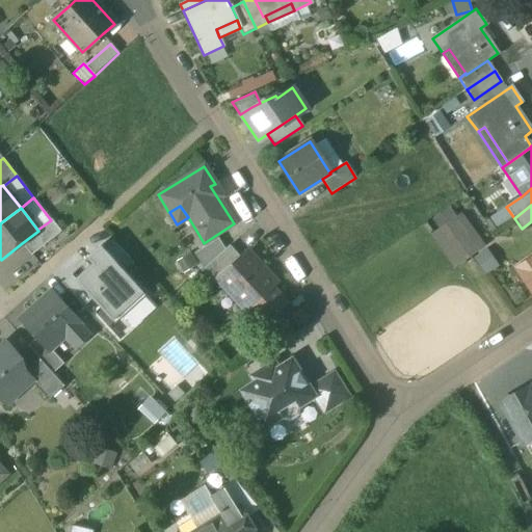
[(431,235),(454,266),(482,245),(460,214),(431,235)]
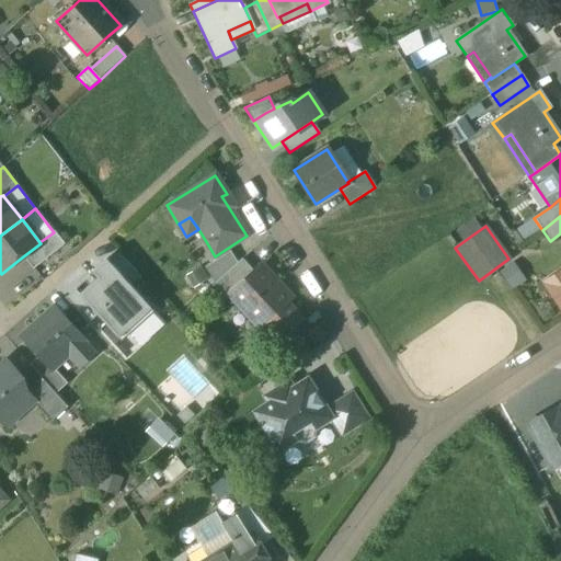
[(23,256),(33,268),(65,244),(55,231),(54,232),(39,242),(41,243),(23,256)]
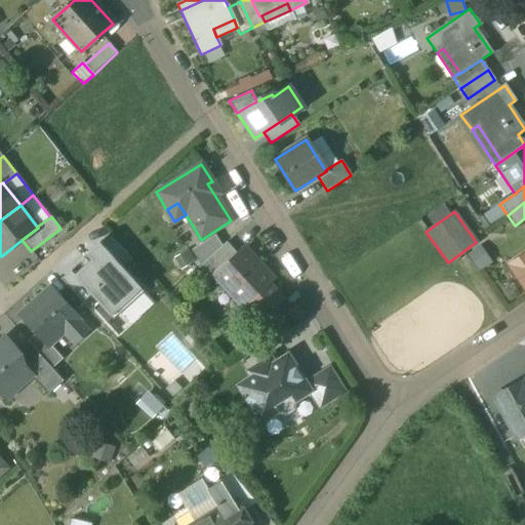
[(193,249),(202,265),(223,246),(215,235),(193,249)]
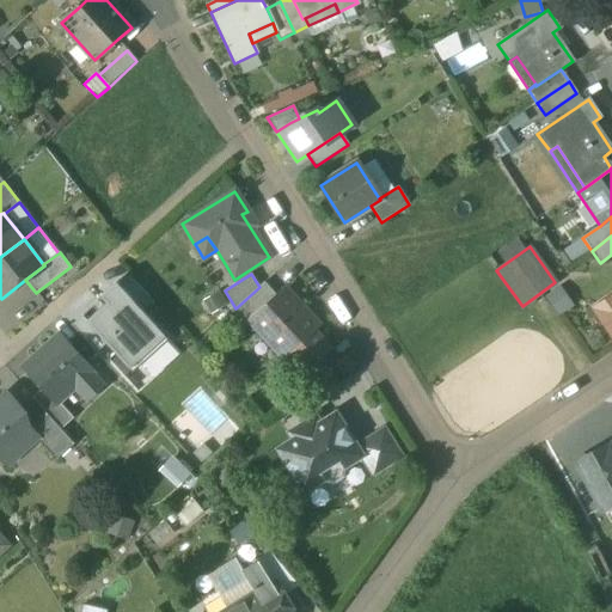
[(132,280),(121,289),(142,312),(153,303),(132,280)]
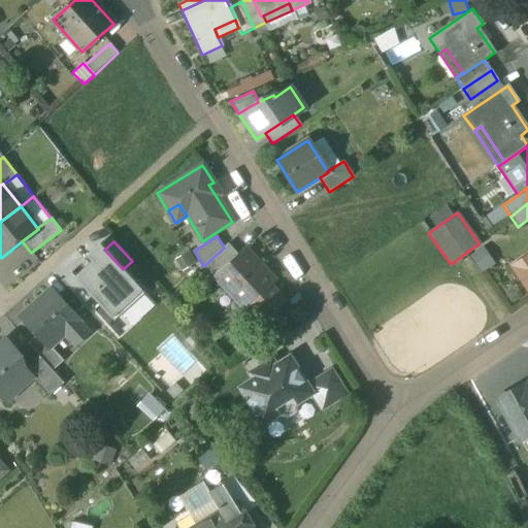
[(86,255),(87,257),(100,244),(99,243),(86,255)]
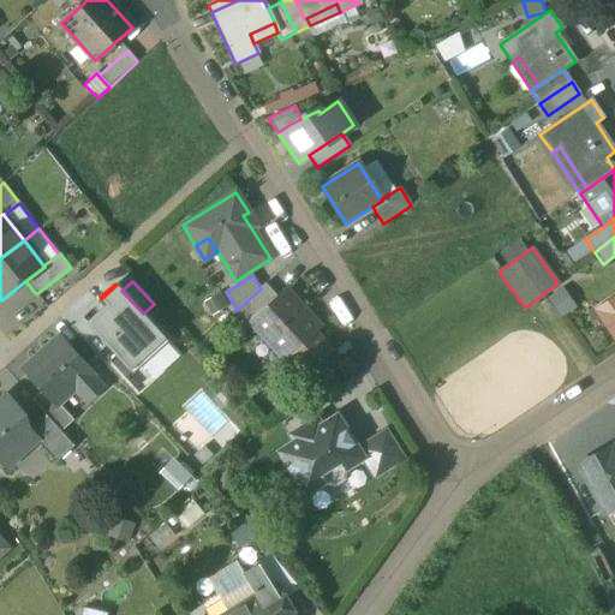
[(266,284),(261,288),(237,310),(233,312),(248,328),(252,323),(251,322),(279,298),(266,284)]
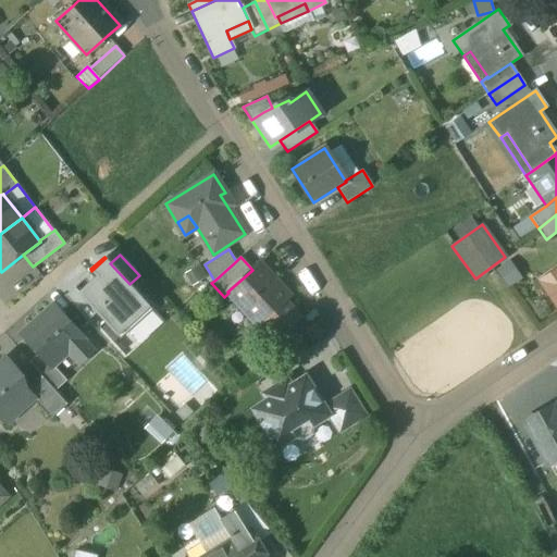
[(97,313),(106,322),(115,332),(146,304),(143,299),(143,298),(130,284),(110,263),(106,258),(91,271),(97,276),(78,293),(88,304),(89,301),(90,304),(91,302),(97,309),(95,311),(97,313)]
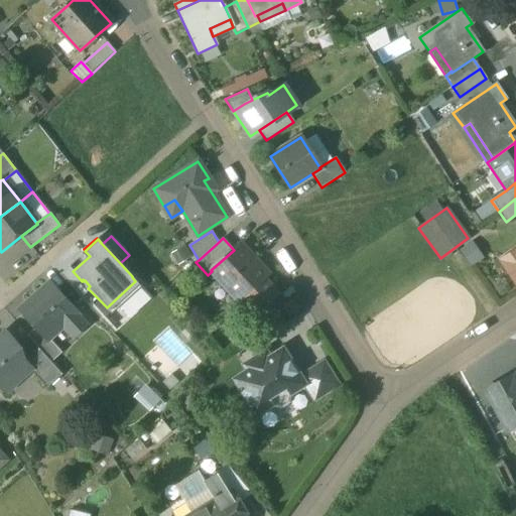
[(460,252),(469,265),(484,255),(475,241),(460,252)]
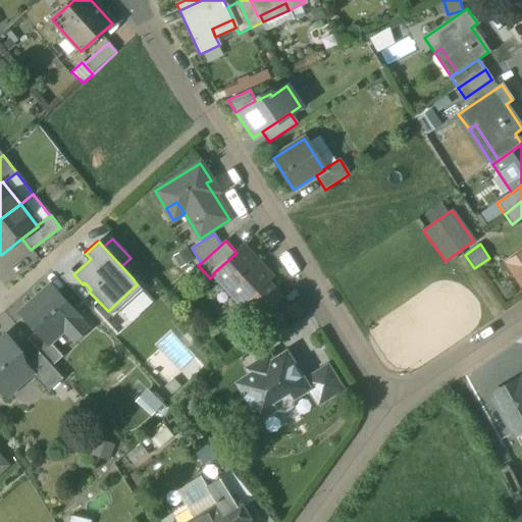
[(242,304),(245,301),(266,281),(270,278),(243,248),(237,253),(213,273),(214,274),(242,304)]
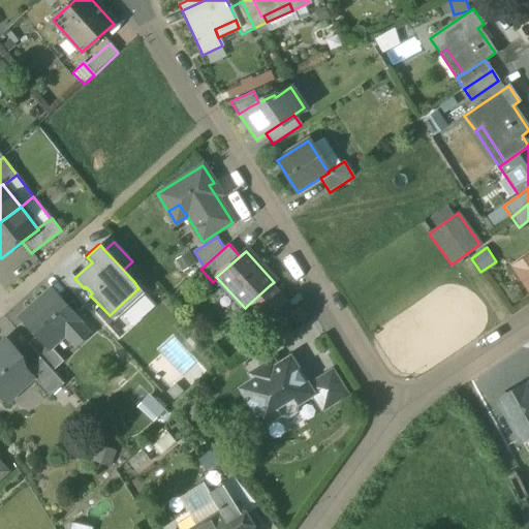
[(177,262),(183,273),(196,265),(190,254),(177,262)]
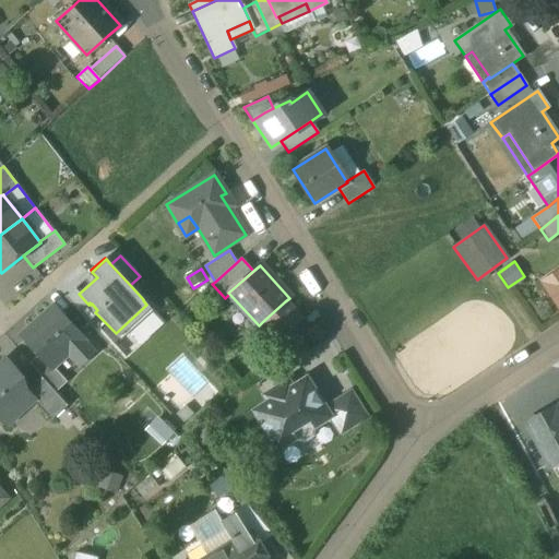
[(558,270),(545,280),(544,286),(557,306),(558,309),(558,270)]
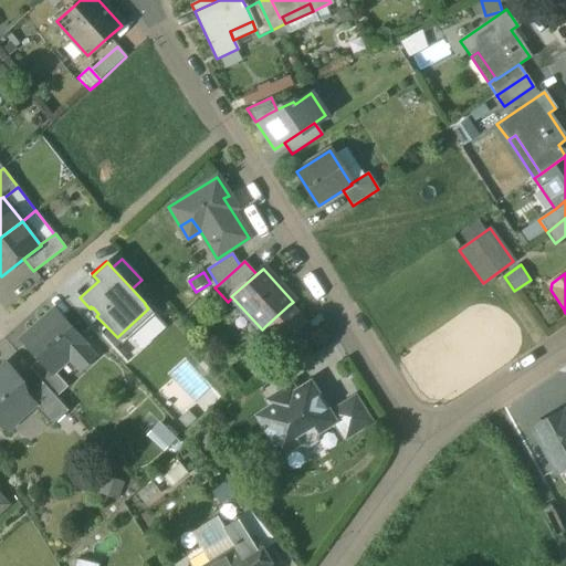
[(98,318),(96,316),(90,308),(80,297),(75,293),(65,302),(88,327),(98,318)]
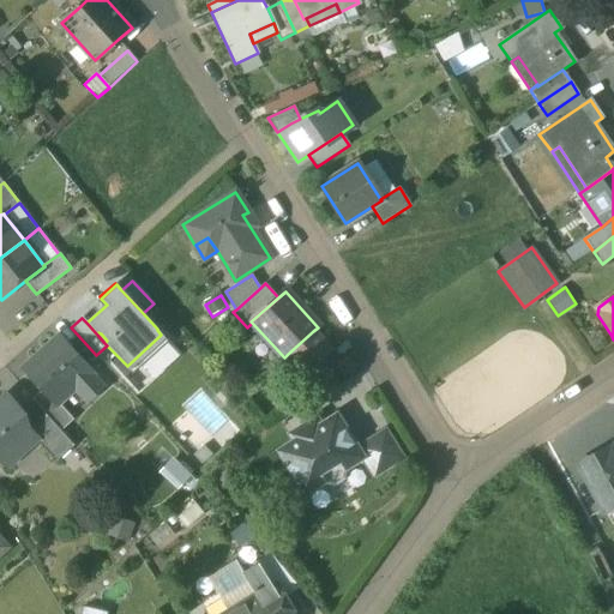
[(169,342),(157,329),(157,330),(161,335),(127,366),(116,355),(133,374),(169,342)]
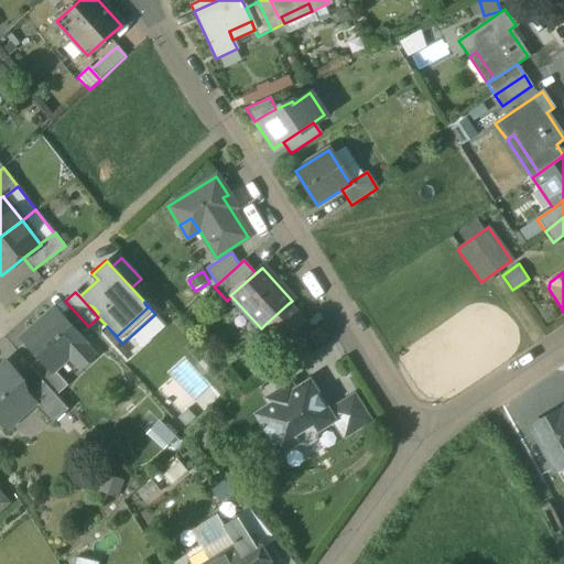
[(302,321),(288,304),(264,325),(280,342),(302,321)]
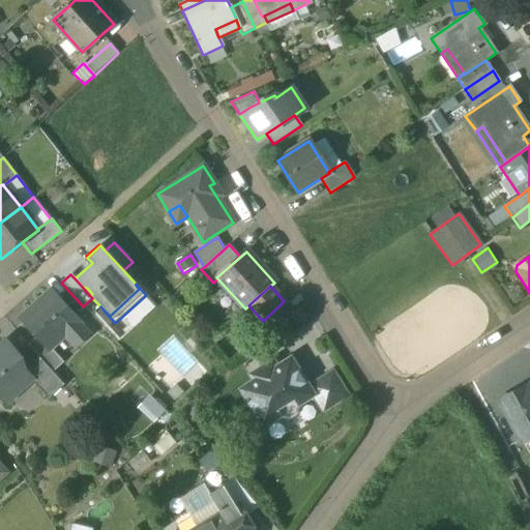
[(85,287),(84,289),(90,296),(92,294),(87,288),(86,289),(85,287)]
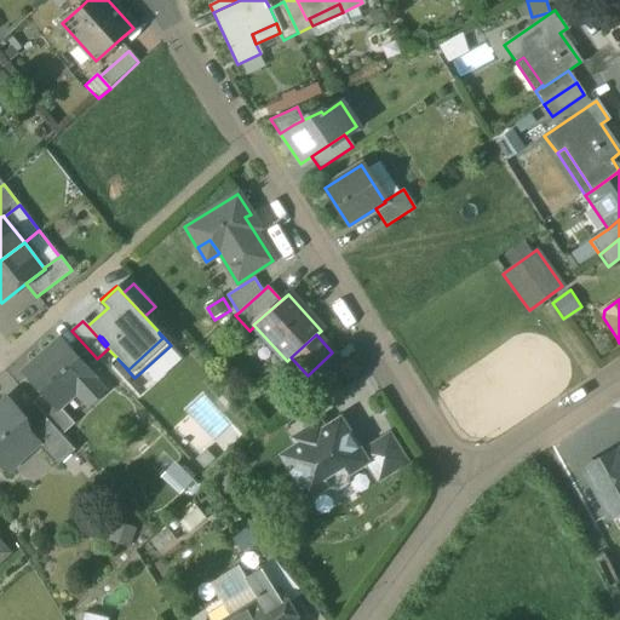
[(44,392),(57,408),(58,407),(75,391),(89,406),(104,390),(58,340),(44,354),(47,359),(28,375),(44,392)]
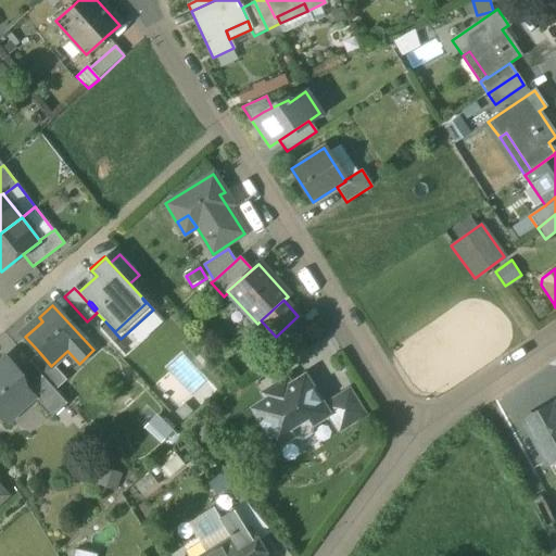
[(42,321),(39,317),(22,332),(25,337),(42,321)]
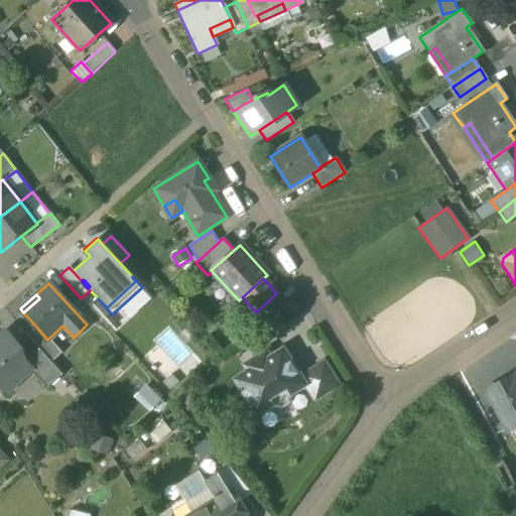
[(38,348),(51,362),(61,353),(48,339),(47,340),(36,327),(27,336),(38,348)]
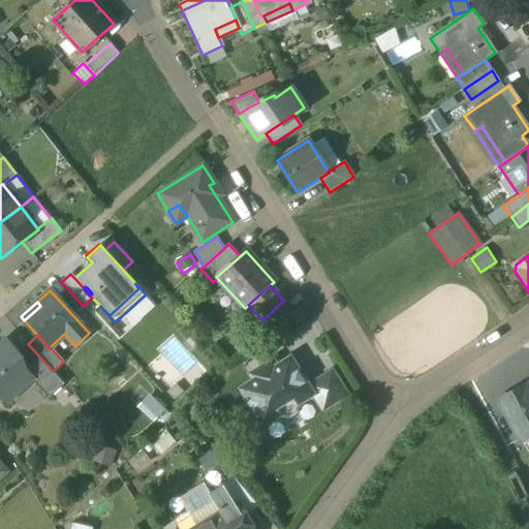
[(0,395),(6,402),(31,379),(32,378),(24,370),(17,362),(9,353),(13,350),(6,341),(0,346),(0,395)]
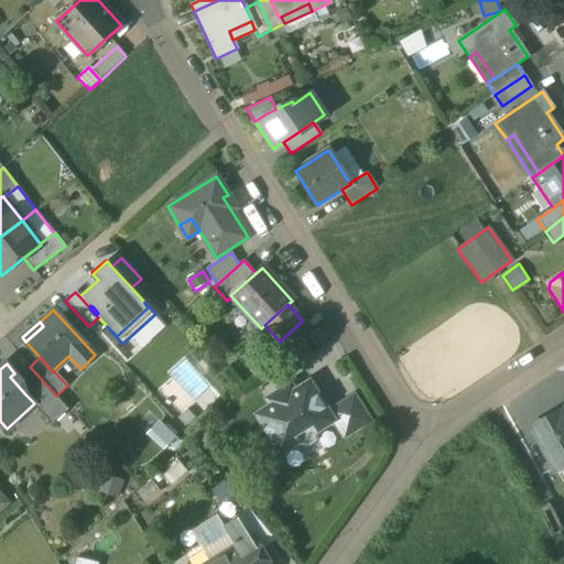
[(10,377),(18,386),(23,382),(14,373),(10,377)]
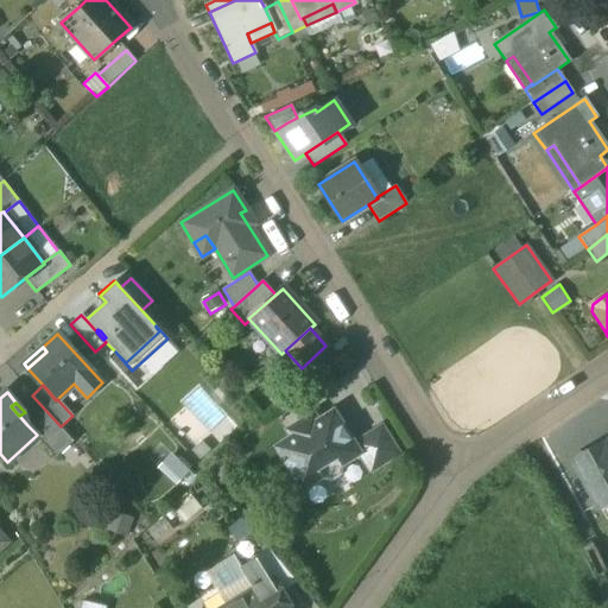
[(36,436),(56,457),(74,442),(61,426),(45,410),(27,425),(37,435),(36,436)]
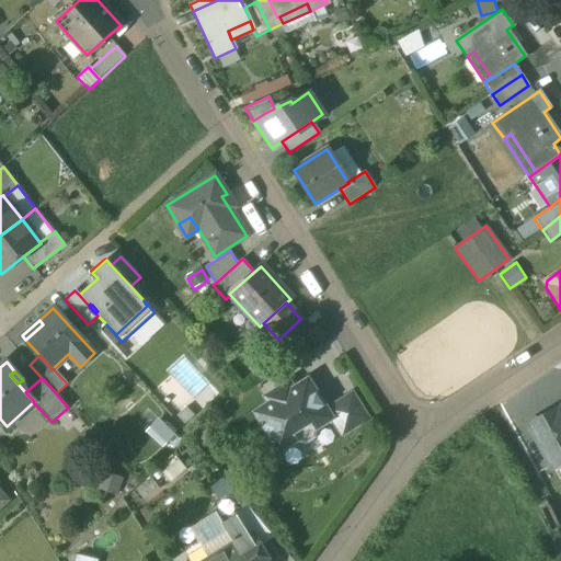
[(254,413),(279,451),(296,442),(296,443),(306,445),(315,441),(317,431),(316,428),(331,419),(332,419),(327,410),(307,379),(254,413)]
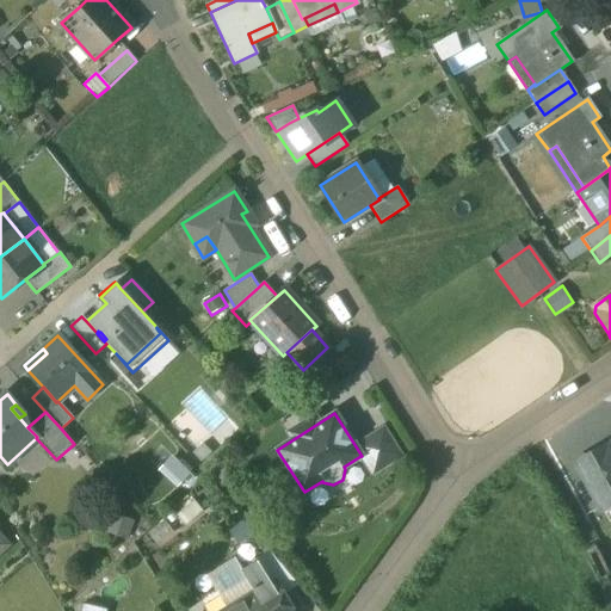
[(360,456),(372,475),(401,457),(383,429),(356,446),(362,456),(360,456)]
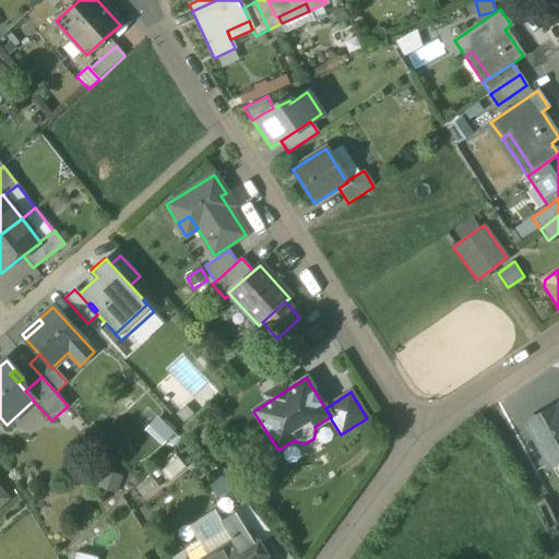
[(527,423),(550,466),(558,462),(558,417),(555,409),(554,408),(527,423)]
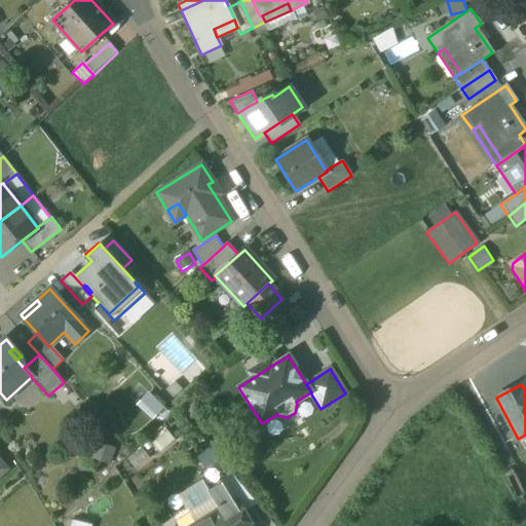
[(148,393),(137,405),(152,420),(158,414),(161,417),(166,411),(162,408),(165,405),(155,396),(153,399),(148,393)]
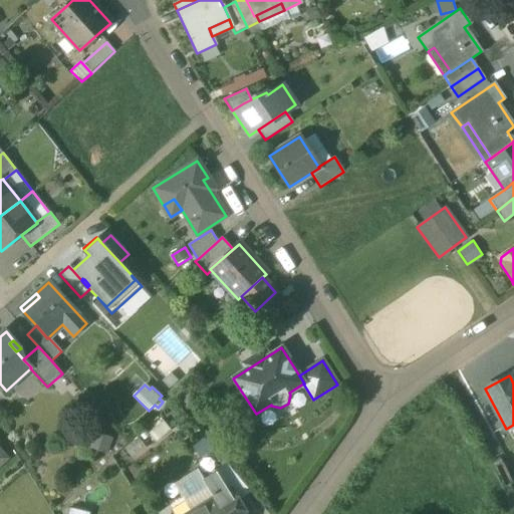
[(163,422),(148,435),(156,444),(171,431),(163,422)]
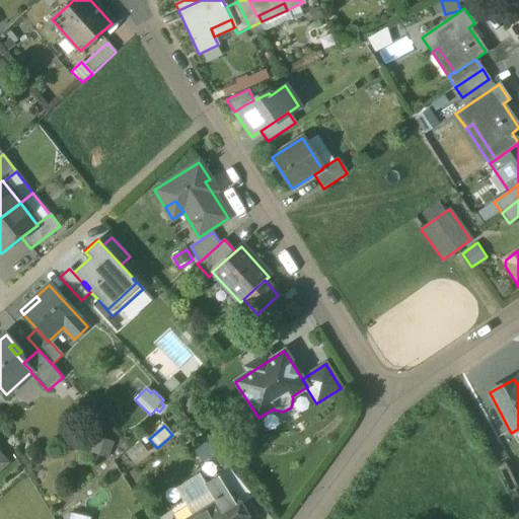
[(96,437),(90,453),(107,460),(114,444),(96,437)]
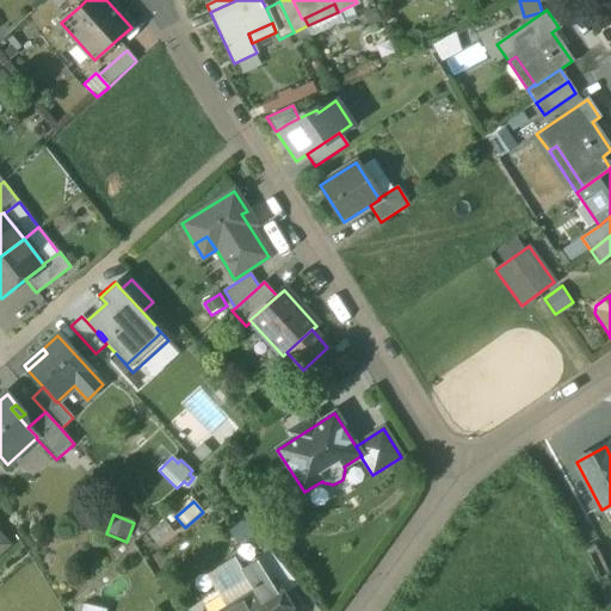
[(165,522),(148,534),(156,545),(173,532),(165,522)]
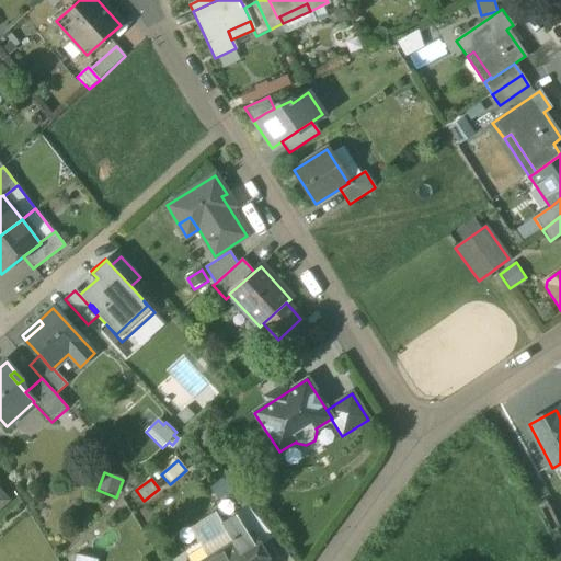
[(248,507),(236,515),(248,535),(252,533),(260,546),(273,537),(248,507)]
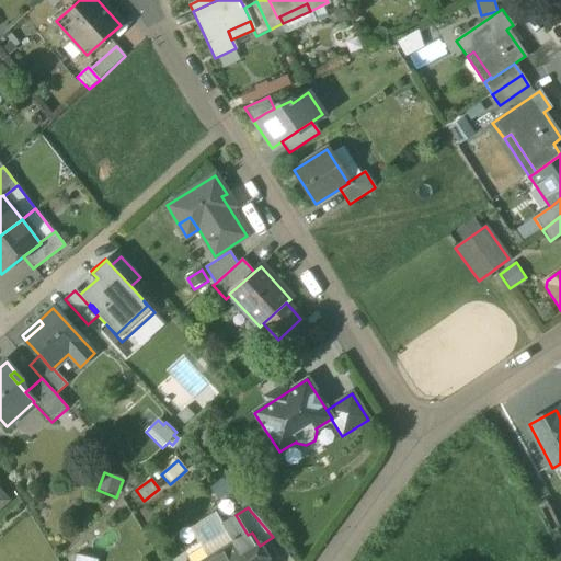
[(193,529),(210,558),(235,544),(222,524),(216,513),(193,529)]
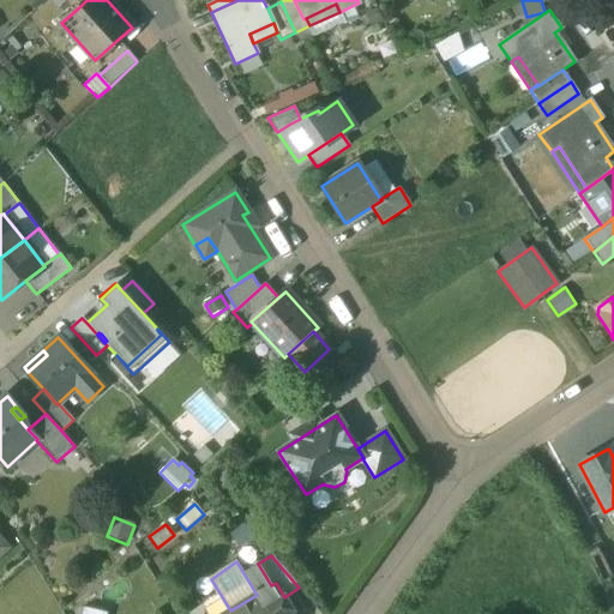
[(271,585),(258,564),(244,573),(257,595),(258,595),(269,613),(295,613),(284,597),(276,583),(271,585)]
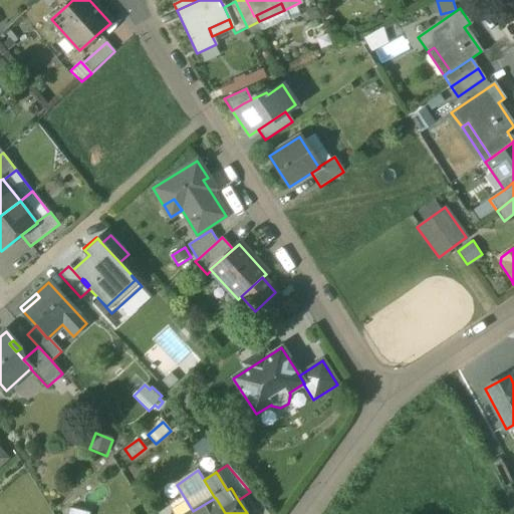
[(225,513),(216,498),(215,498),(193,511),(189,513),(225,513)]
